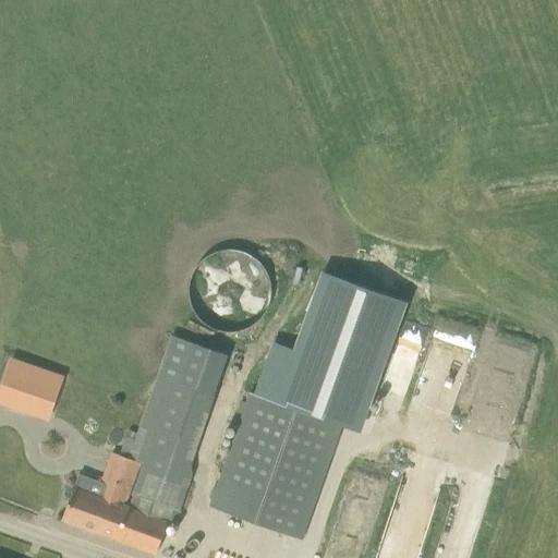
[(189,286),(189,298),(193,308),(197,318),(206,326),(216,331),(227,334),(238,332),(246,329),(255,324),(264,315),(271,294),(270,283),(266,274),(253,257),(245,253),(234,251),(223,250),(215,253),(206,257),(197,265),(192,275),(189,286)]
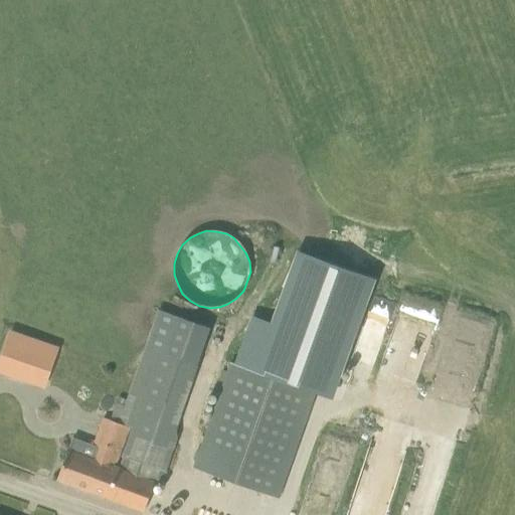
[(255,318),(238,365),(282,380),(311,391),(315,381),(333,388),(373,278),(333,264),(299,251),(273,324),(255,318)]
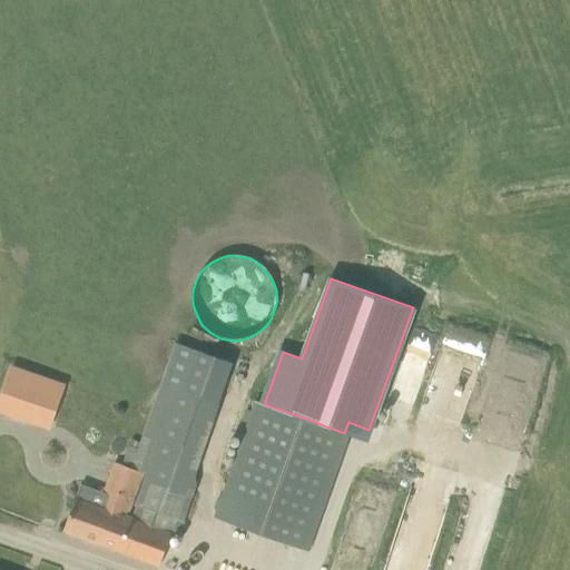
[(175,343),(160,382),(218,402),(233,363),(175,343)]
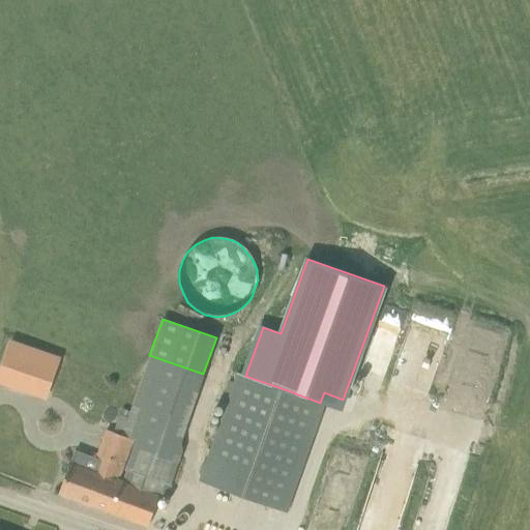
[(9,341),(0,367),(0,383),(32,394),(47,354),(9,341)]
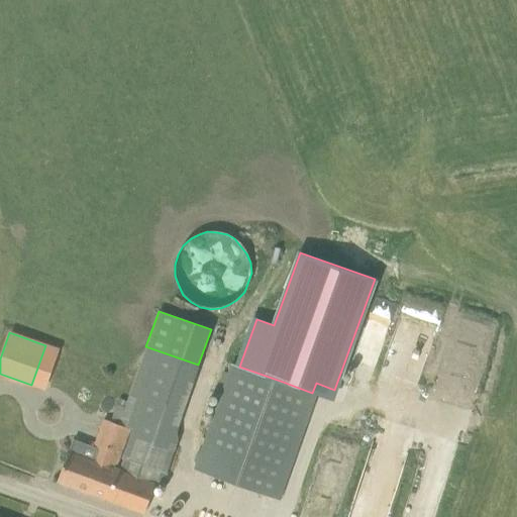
[(174,434),(198,365),(145,346),(124,408),(125,409),(122,418),(136,423),(118,471),(113,469),(128,429),(103,420),(92,449),(96,451),(93,459),(89,457),(88,459),(68,452),(65,462),(58,482),(144,514),(151,495),(156,485),(163,487),(181,436),(174,434)]
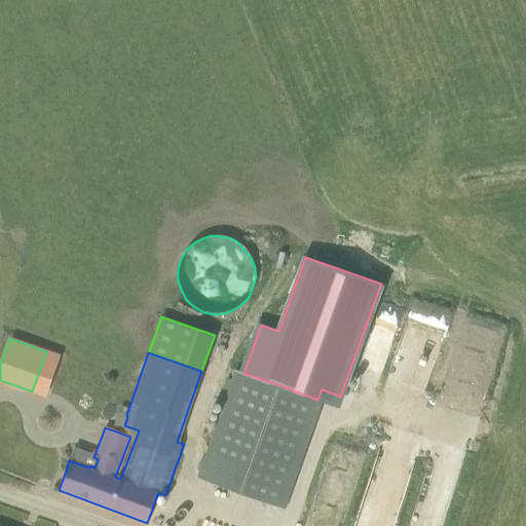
[(205,458),(198,478),(284,509),(291,489),(292,490),(324,402),(317,400),(288,388),(243,373),(235,370),(222,404),(203,458),(205,458)]
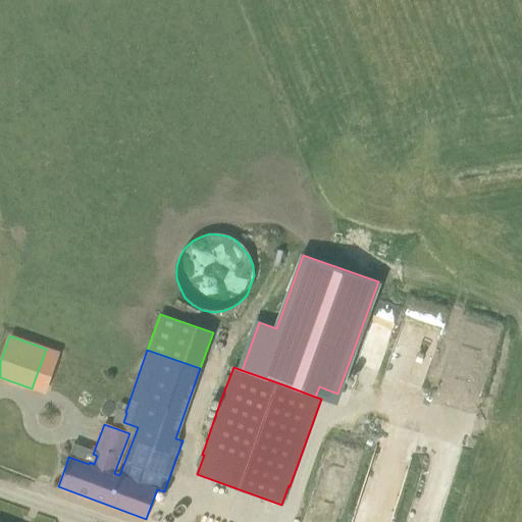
[(371,497),(400,502),(406,460),(378,456),(371,497)]
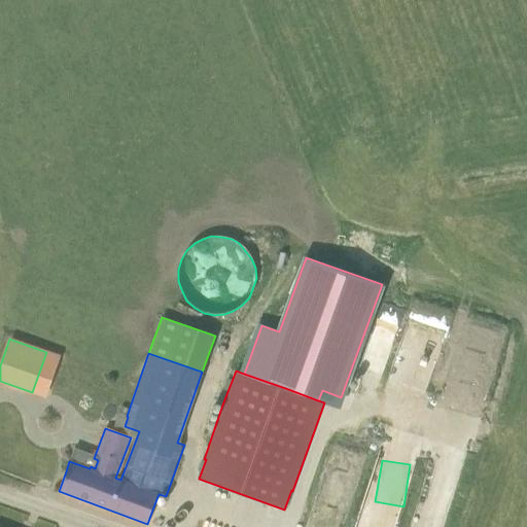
All buildings are outlined.
